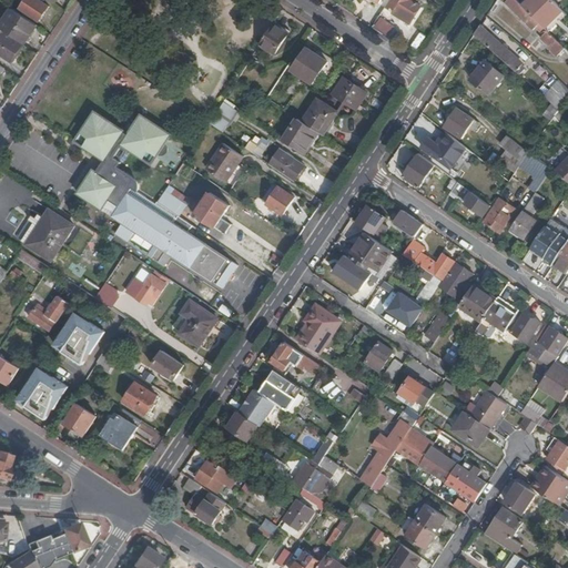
[(38,21),(48,7),(37,0),(24,0),(26,0),(24,0),(20,0),(19,2),(22,4),(19,9),(38,21)]
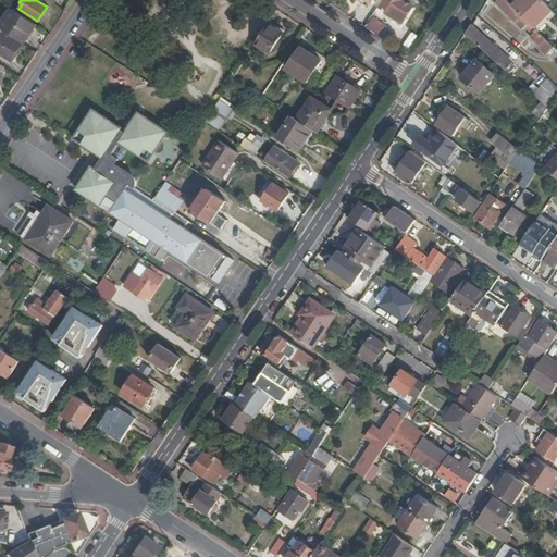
[(382,0),(379,8),(382,9),(384,5),(397,14),(396,16),(399,19),(400,16),(405,20),(412,8),(401,1),(401,0),(382,0)]
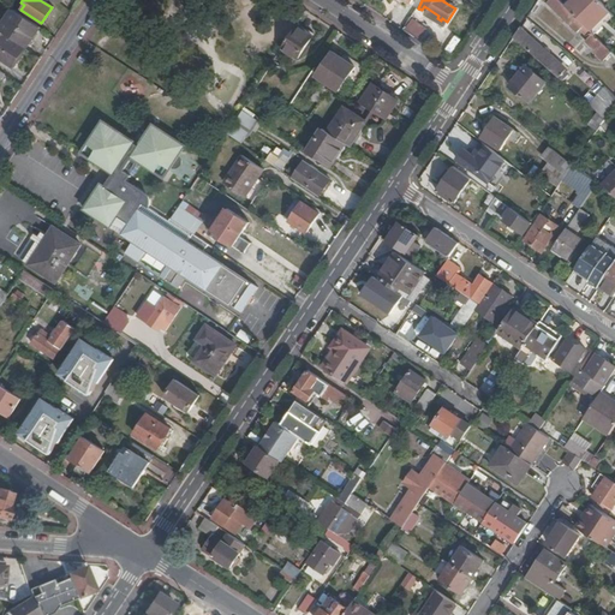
[(559,0),(542,0),(572,28),(578,34),(580,31),(598,49),(595,53),(603,61),(613,53),(593,35),(567,7),(559,0)]
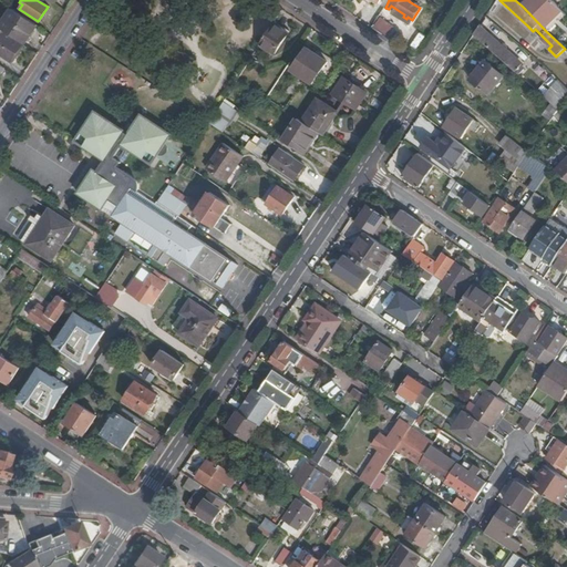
[(528,0),(523,7),(547,32),(566,14),(552,0),(528,0)]
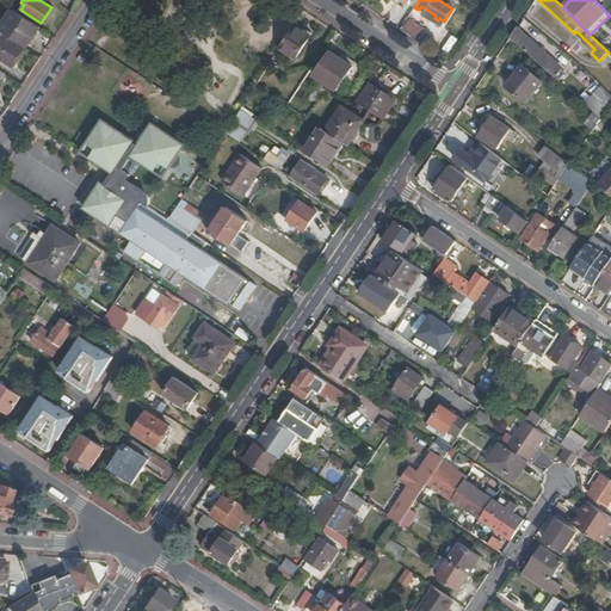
[(39,28),(12,10),(0,28),(0,30),(25,48),(39,28)]
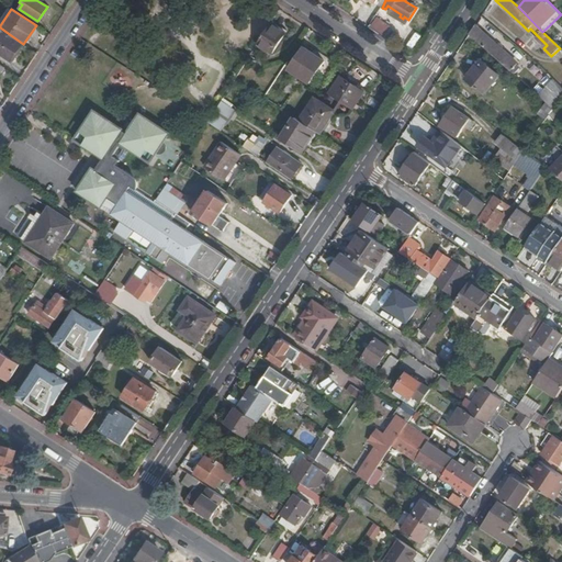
[(372,26),(384,35),(390,27),(377,19),(372,26)]
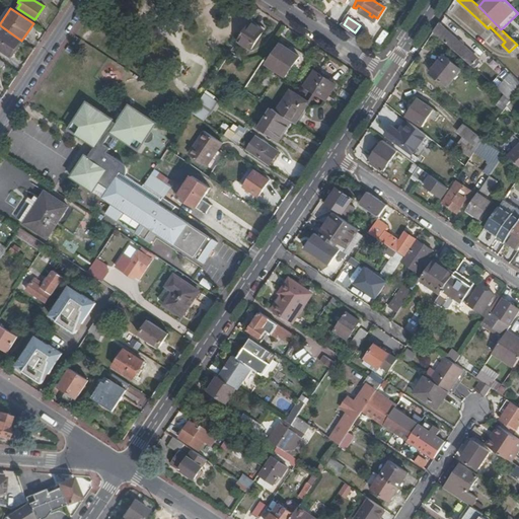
[(251,21),(249,24),(263,32),(265,29),(251,21)]
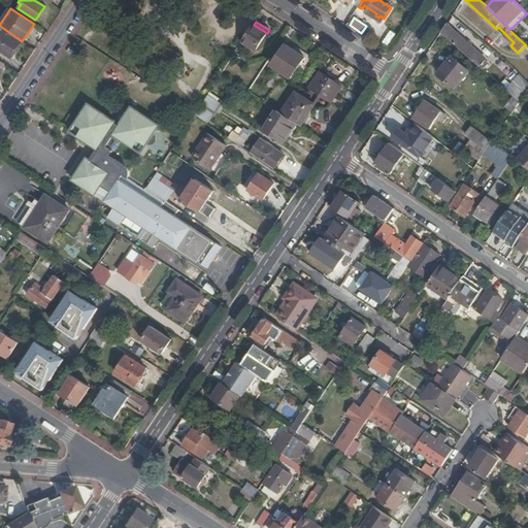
[(267,33),(254,25),(242,41),(256,50),(267,33)]
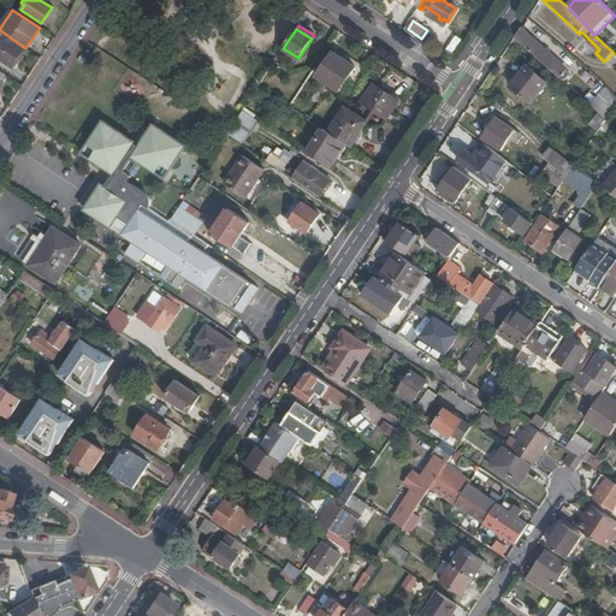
[(520,29),(514,39),(563,83),(569,77),(564,73),(567,71),(520,29)]
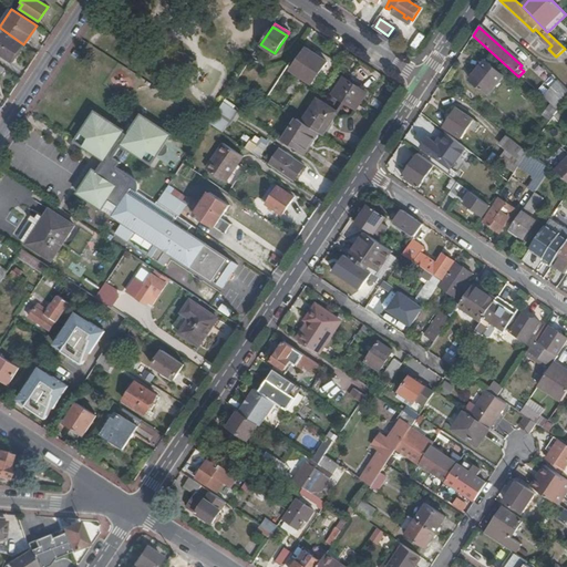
[(0,50),(2,52),(1,54),(12,62),(23,45),(0,30),(0,50)]
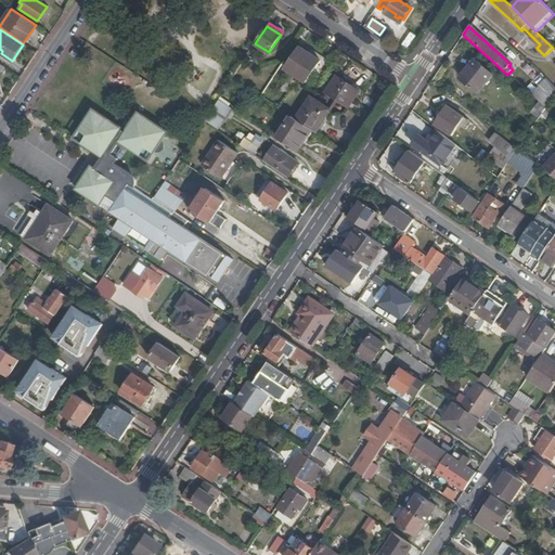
[(304,43),(300,48),(319,61),(322,56),(304,43)]
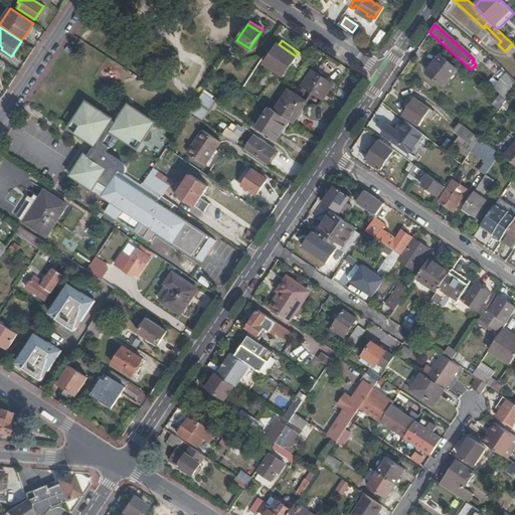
[(295,74),(307,58),(299,52),(296,56),(279,44),(265,64),(283,77),(289,69),(295,74)]
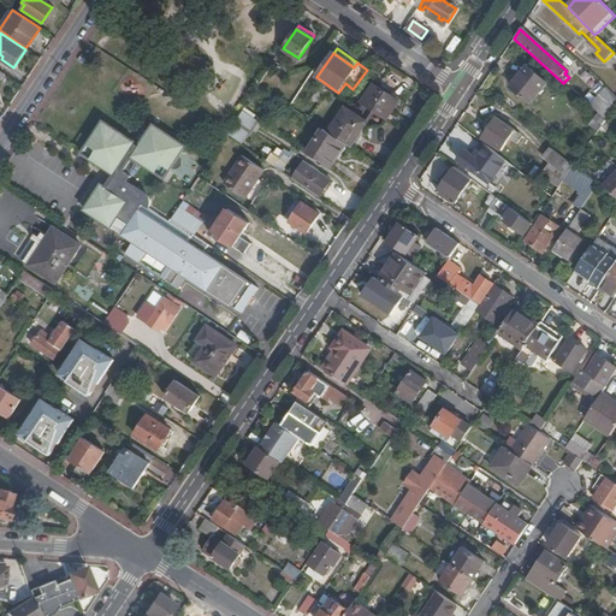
[(529,104),(546,86),(527,67),(510,87),(529,104)]
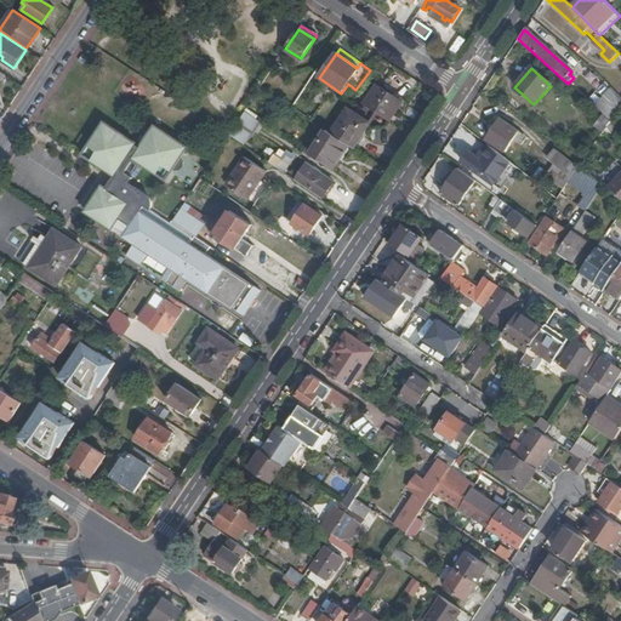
[(389,90),(380,84),(366,104),(391,121),(402,103),(387,92),(389,90)]
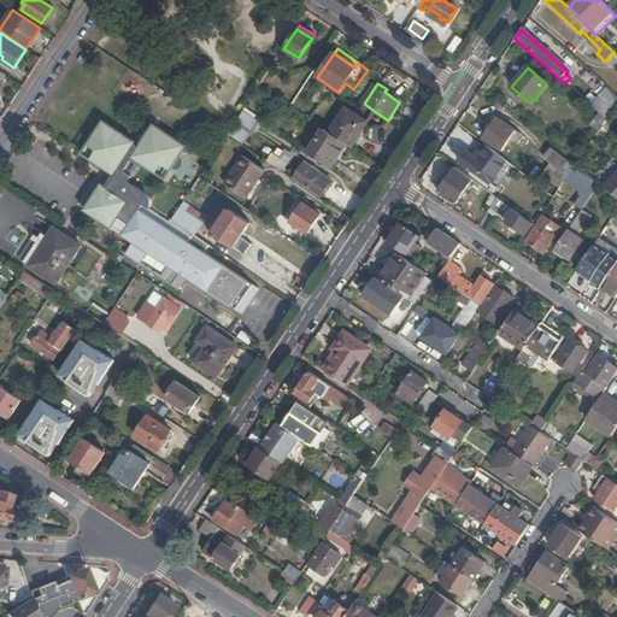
[(387,89),(385,92),(399,103),(401,99),(387,89)]
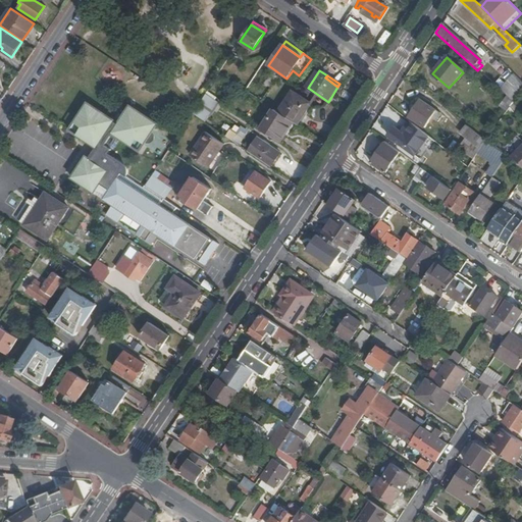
[(521,89),(521,83),(514,75),(501,91),(509,98),(513,102),(521,89)]
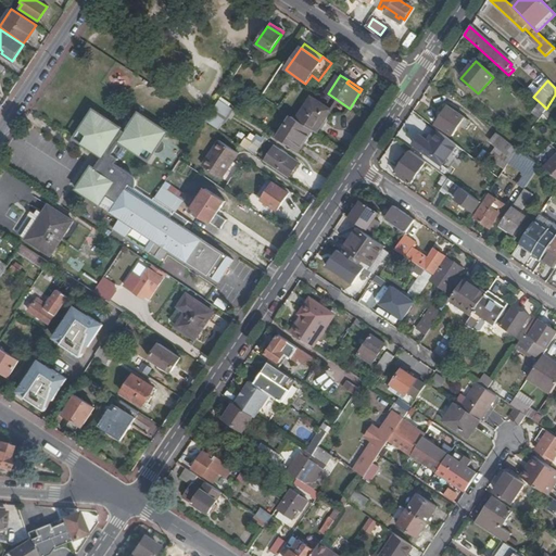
[(329,110),(310,97),(295,119),(313,130),(314,131),(329,110)]
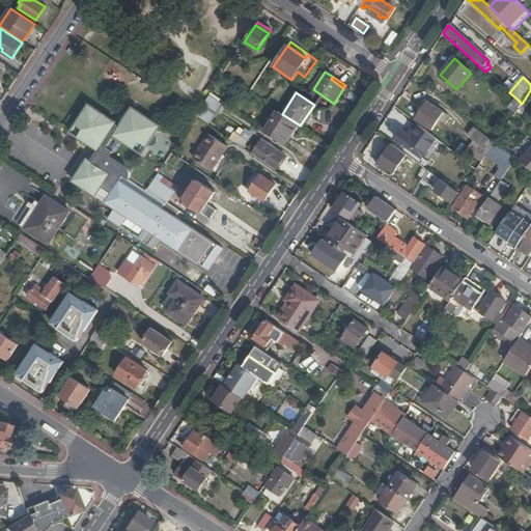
[(221,104),(208,95),(200,110),(196,116),(207,123),(221,104)]
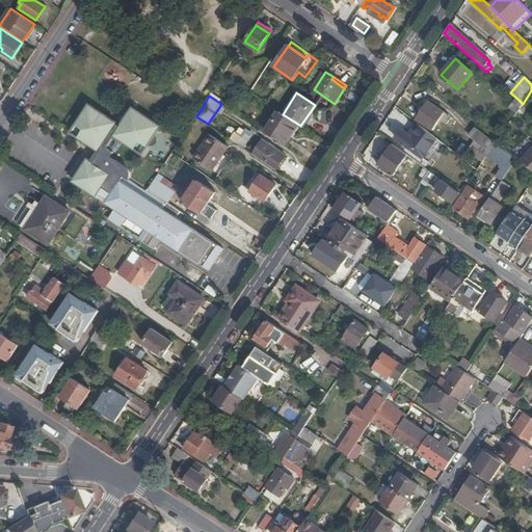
[(519,100),(511,109),(516,113),(520,109),(523,104),(519,100)]
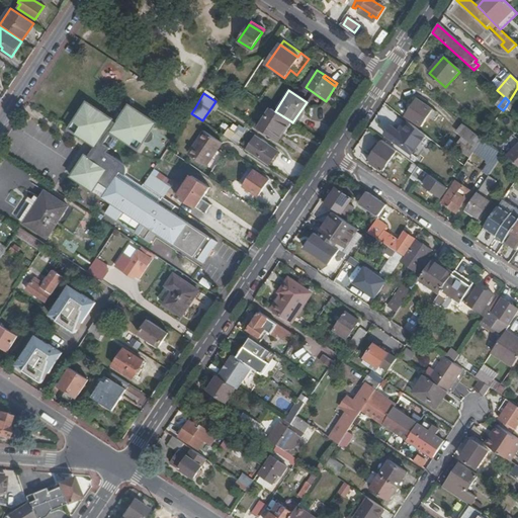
[(429,115),(433,108),(417,98),(406,116),(421,126),(426,119),(430,121),(432,117),(429,115)]
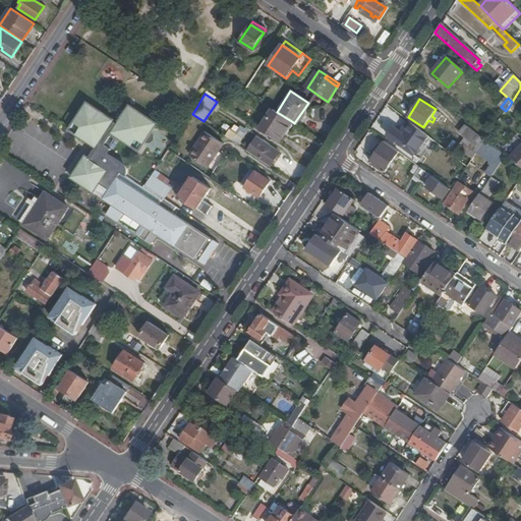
[(107,216),(116,223),(123,213),(141,225),(135,234),(146,242),(153,231),(157,234),(204,266),(210,257),(211,258),(215,257),(218,251),(216,248),(218,244),(159,206),(164,198),(159,195),(145,185),(142,187),(125,176),(125,173),(125,171),(125,168),(125,167),(124,164),(109,154),(112,149),(106,145),(114,133),(140,151),(148,141),(149,141),(150,141),(151,141),(152,141),(153,140),(154,139),(154,138),(155,138),(155,137),(155,136),(154,135),(154,134),(153,133),(152,133),(159,124),(132,106),(120,124),(115,121),(116,121),(90,103),(71,130),(97,148),(90,159),(88,157),(72,179),(94,193),(96,191),(106,197),(105,200),(113,207),(107,216)]
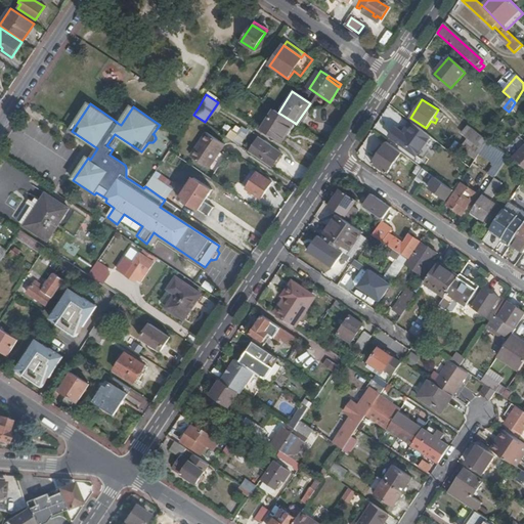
[(278,113),(274,111),(262,130),(280,143),(295,123),(278,113)]
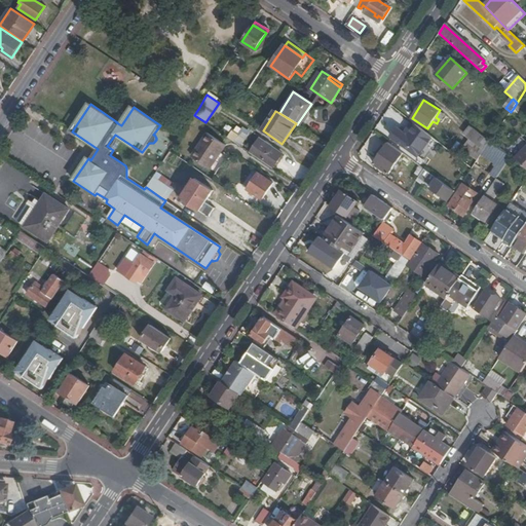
[(488,126),(493,120),(499,126),(503,121),(491,111),(482,121),(488,126)]
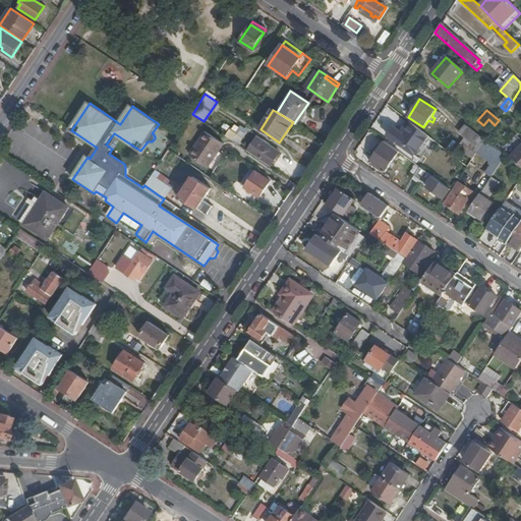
[(393,126),(387,135),(414,154),(426,135),(410,122),(403,133),(393,126)]
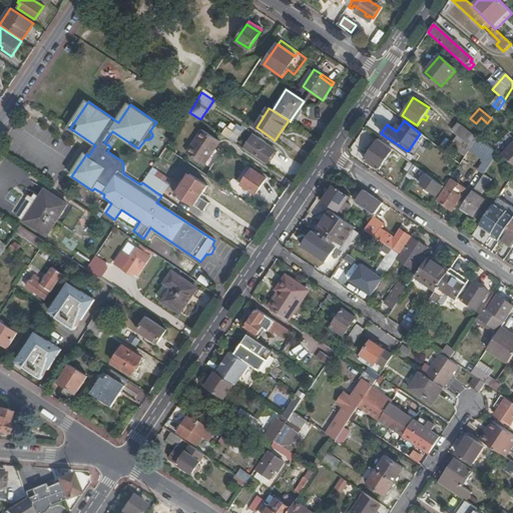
[(459,137),(452,147),(465,157),(470,148),(477,138),(462,126),(456,135),(459,137)]
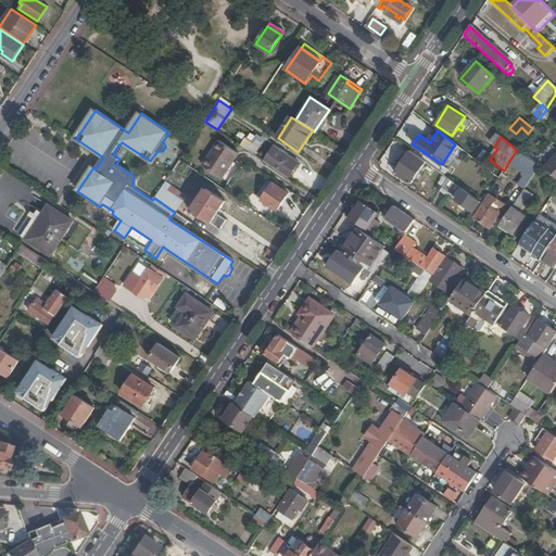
[(245,140),(241,146),(252,154),(261,141),(255,138),(251,143),(245,140)]
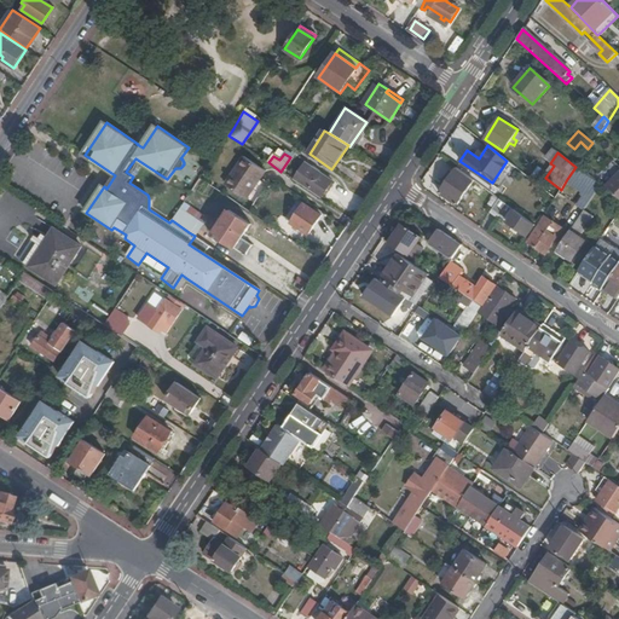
[(247,198),(265,169),(243,155),(225,184),(247,198)]
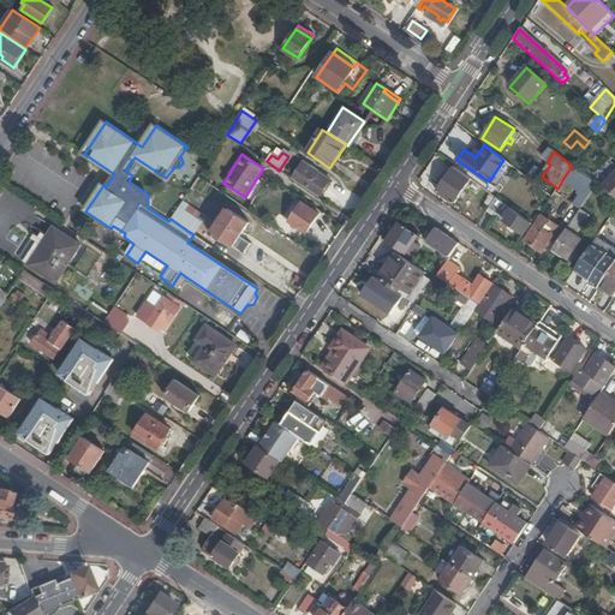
[(304,161),(292,179),(318,197),(329,180),(304,161)]
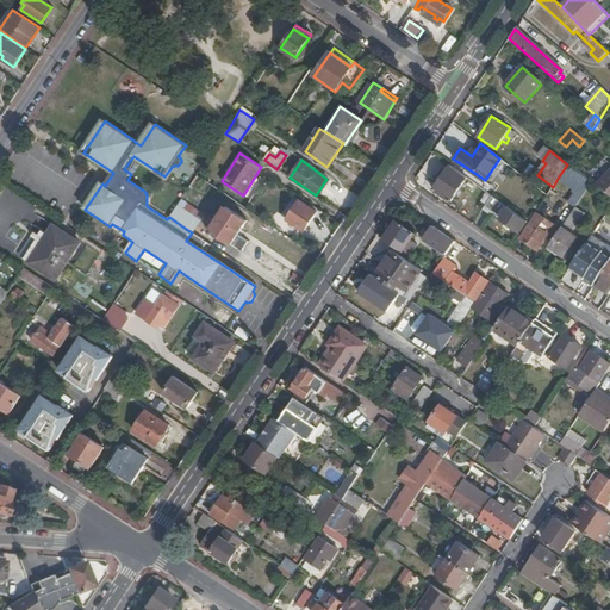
[(567,165),(559,176),(578,190),(584,193),(590,186),(592,182),(567,165)]
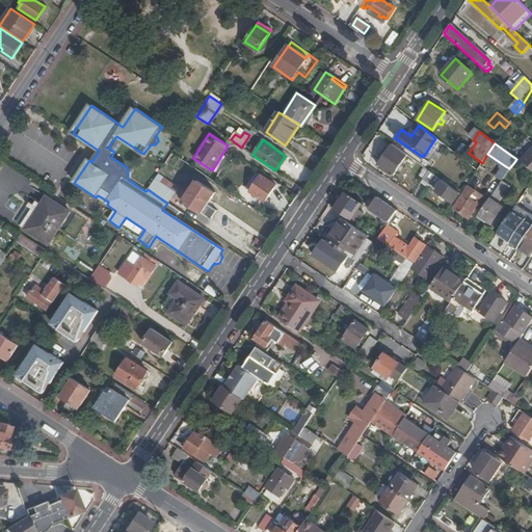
[(377,165),(393,176),(407,155),(392,144),(389,149),(381,159),(377,165)]
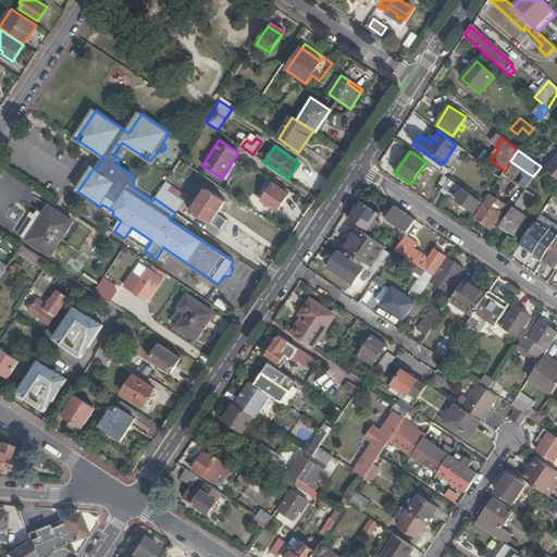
[(407,156),(404,153),(396,164),(399,166),(407,156)]
